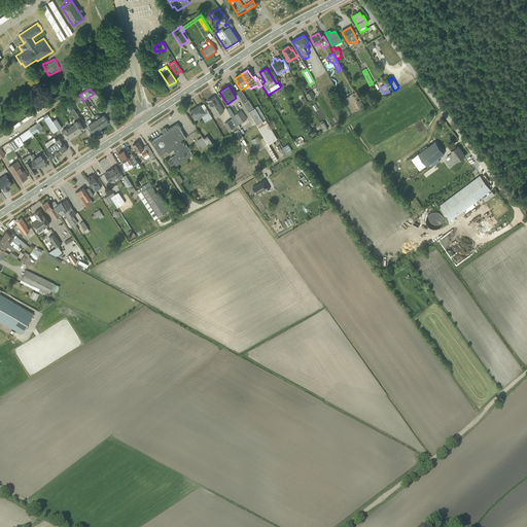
[(241,90),(237,93),(264,137),(268,144),(277,139),(266,120),(257,107),(253,109),(248,100),(247,101),(241,90)]
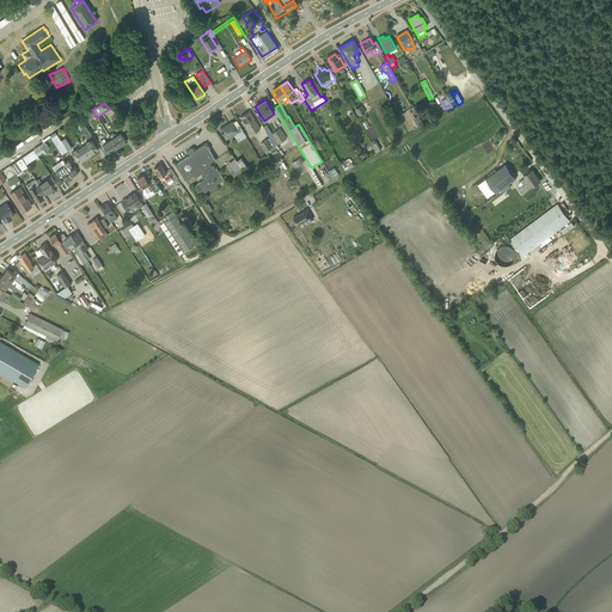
[(359,117),(366,112),(361,105),(355,109),(355,110),(355,111),(357,116),(359,116),(359,117)]
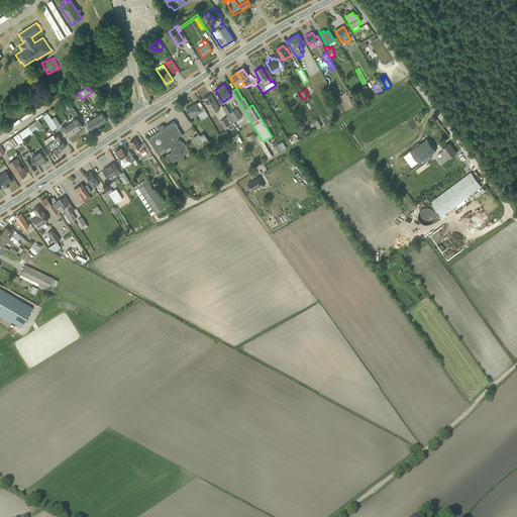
[(71,104),(81,97),(79,94),(68,100),(71,104)]
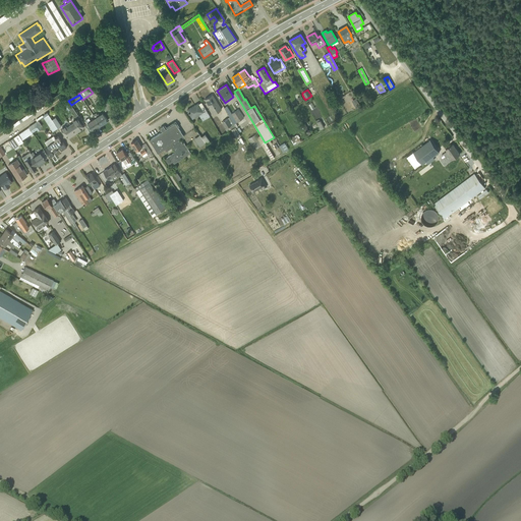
[(214,114),(221,110),(213,95),(205,100),(214,114)]
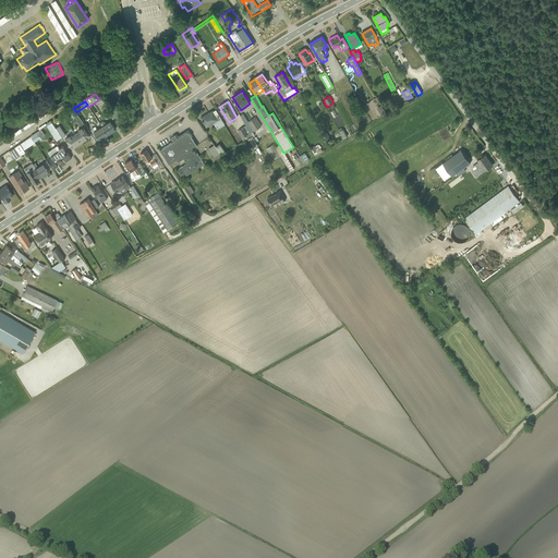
[(81,125),(83,123),(75,111),(72,108),(70,110),(81,125)]
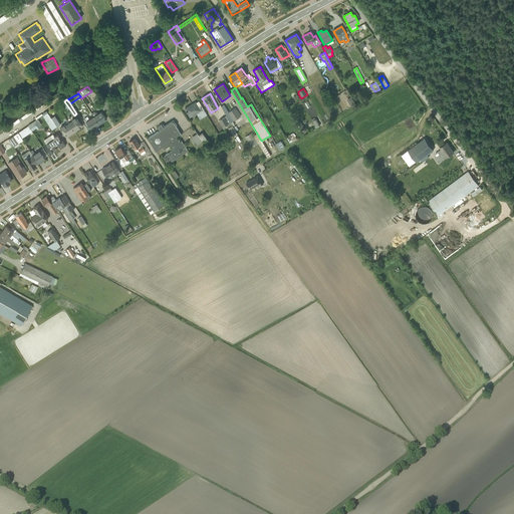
[(100,105),(103,109),(108,106),(108,105),(109,104),(107,100),(106,101),(104,99),(99,102),(100,105)]
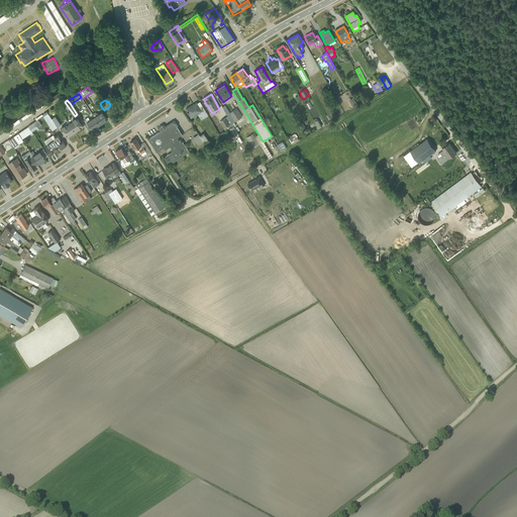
[(201,120),(208,116),(202,106),(199,107),(196,103),(186,109),(191,118),(197,114),(201,120)]
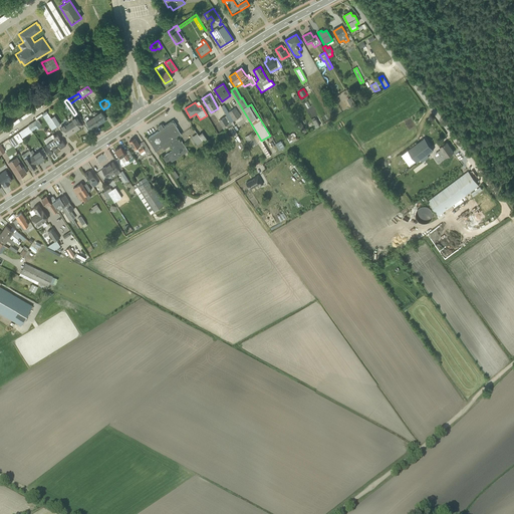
[(39,105),(21,117),(22,119),(40,108),(39,106),(40,106),(39,105)]
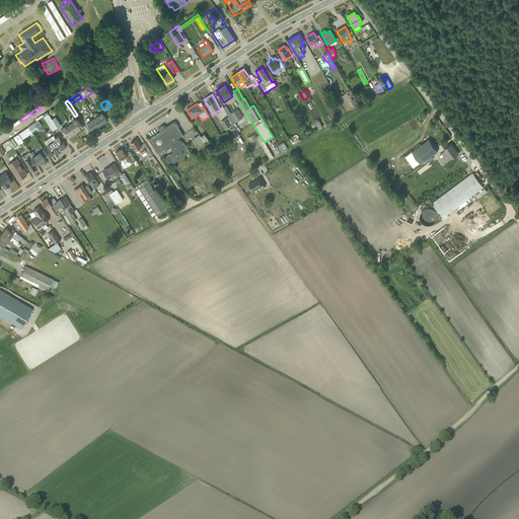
[(237,108),(230,114),(226,106),(223,107),(229,118),(234,126),(235,128),(236,126),(234,123),(243,118),(237,108)]
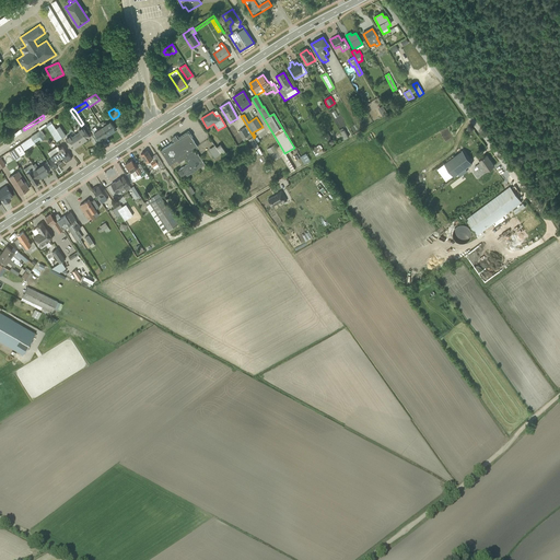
[(50,120),(46,124),(47,126),(46,126),(57,141),(62,138),(56,128),(50,120)]
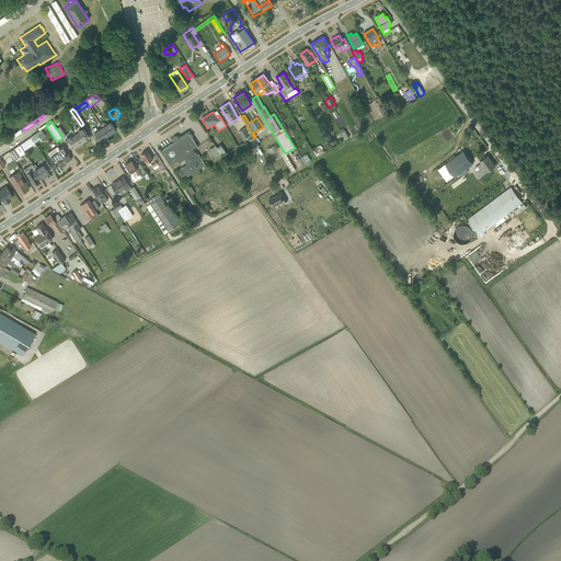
[(110,134),(116,130),(110,122),(102,127),(107,136),(111,135),(110,134)]
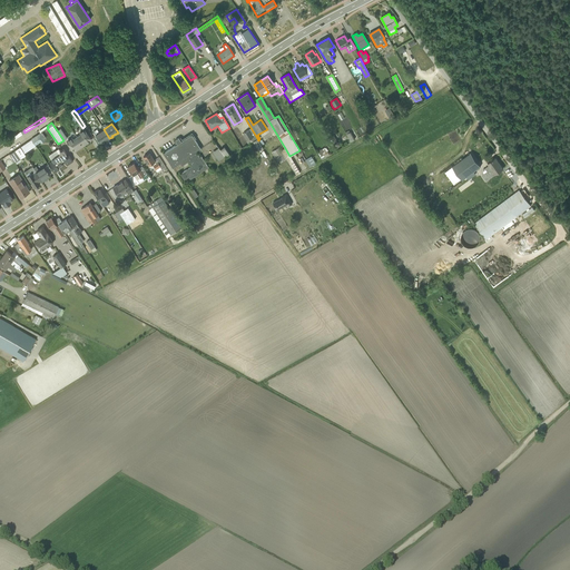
[(57,130),(64,140),(67,138),(60,128),(57,130)]
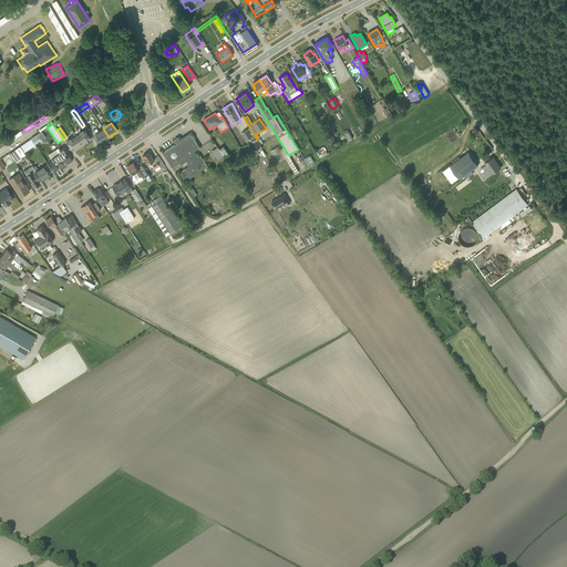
[(82,144),(90,138),(83,127),(79,131),(80,133),(76,135),(82,144)]
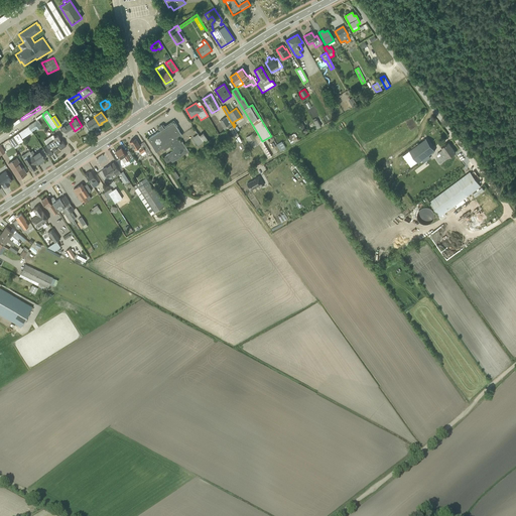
[(99,125),(94,117),(90,119),(88,117),(85,119),(91,130),(96,126),(97,127),(99,125)]
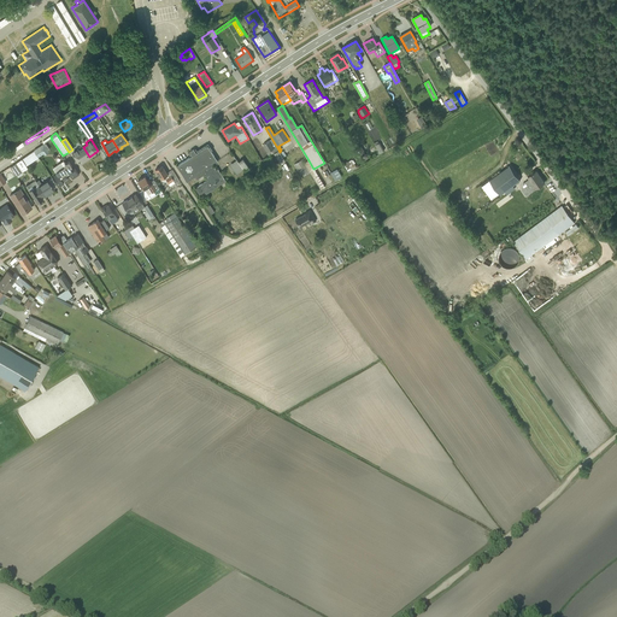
[(274,153),(278,150),(272,140),(269,141),(263,145),(268,153),(266,153),(269,157),(274,153)]
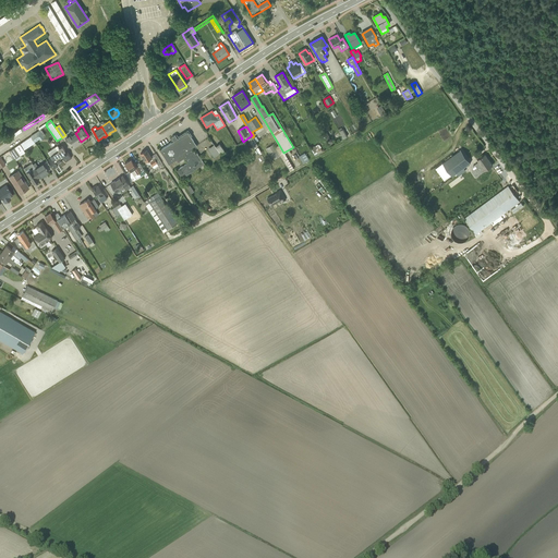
[(31,136),(34,142),(39,138),(40,140),(44,137),(43,136),(45,135),(40,129),(31,136)]
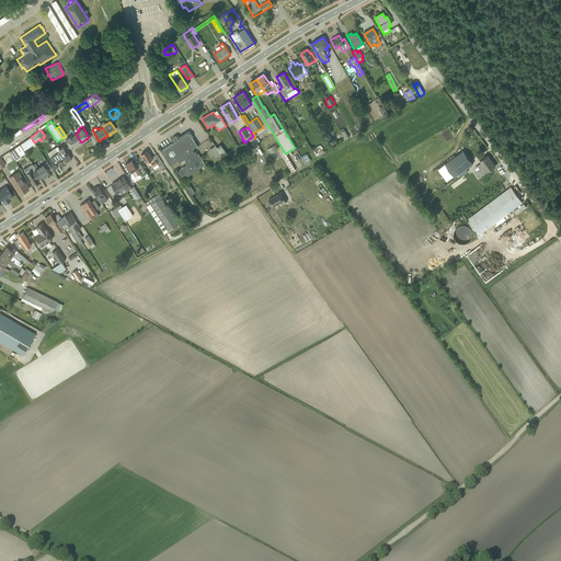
[(345,140),(350,138),(345,130),(344,130),(343,129),(340,130),(341,133),(345,140)]
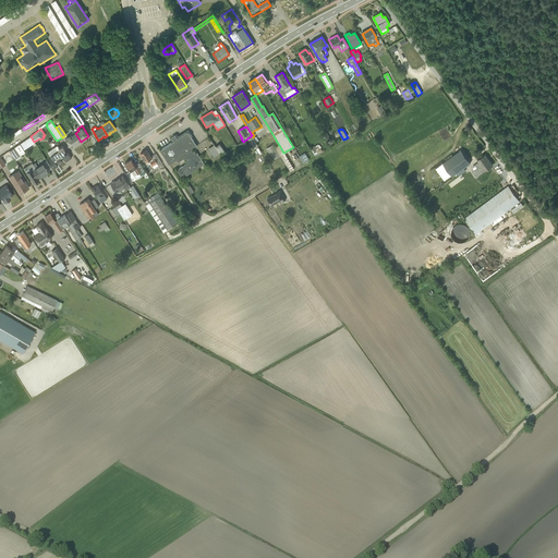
[(181,179),(204,164),(197,154),(195,154),(192,149),(196,146),(187,132),(179,137),(177,134),(170,138),(172,142),(159,150),(169,165),(176,159),(178,162),(179,161),(181,164),(184,161),(184,158),(187,162),(177,170),(181,179)]
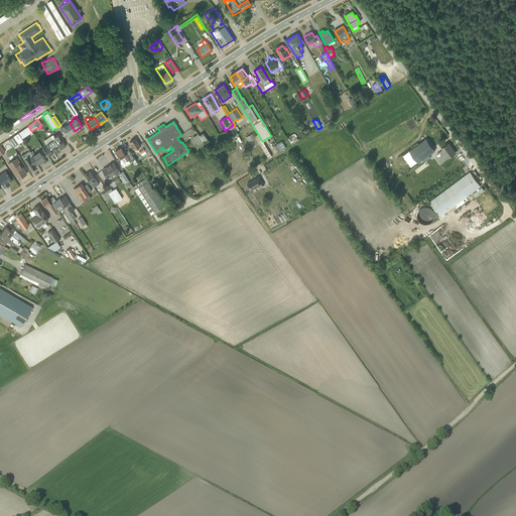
[(75,131),(70,123),(66,126),(65,124),(60,126),(67,136),(75,131)]
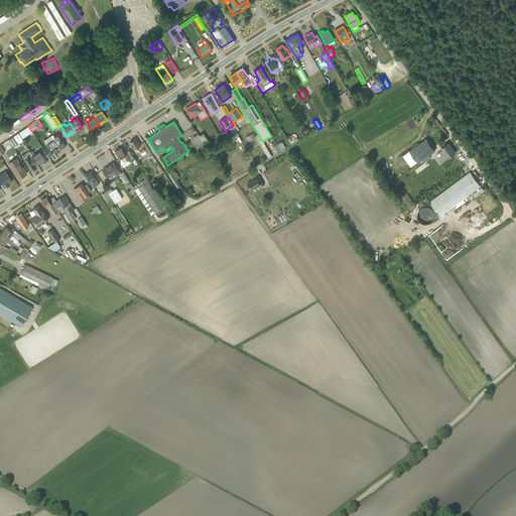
[(303,135),(307,133),(302,123),(298,125),(303,135)]
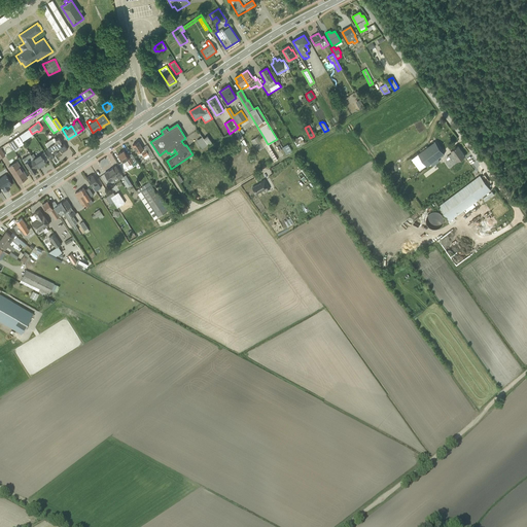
[(243,138),(239,130),(238,128),(234,131),(239,140),(243,138)]
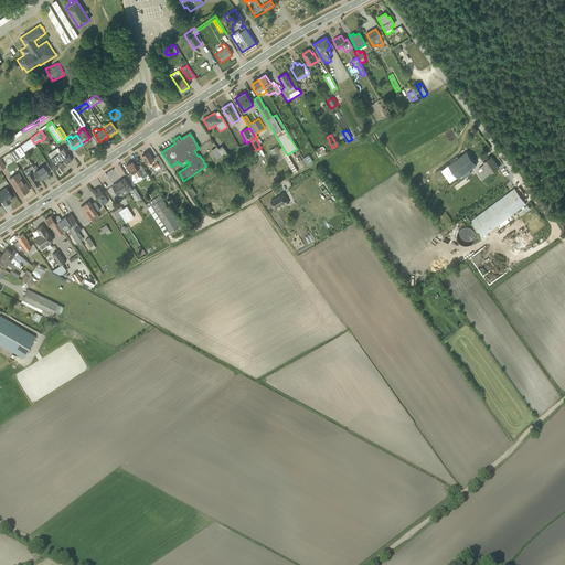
[(24,151),(35,145),(34,144),(31,138),(20,146),(24,151)]
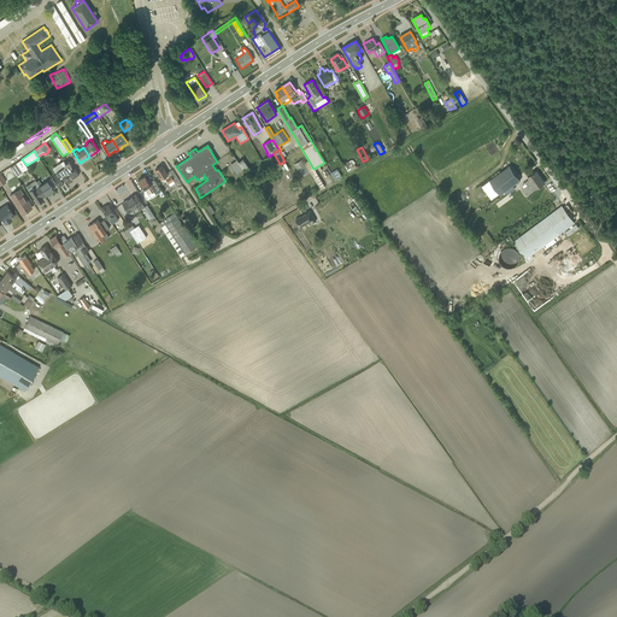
[(239,162),(244,170),(245,171),(248,168),(242,159),(239,162)]
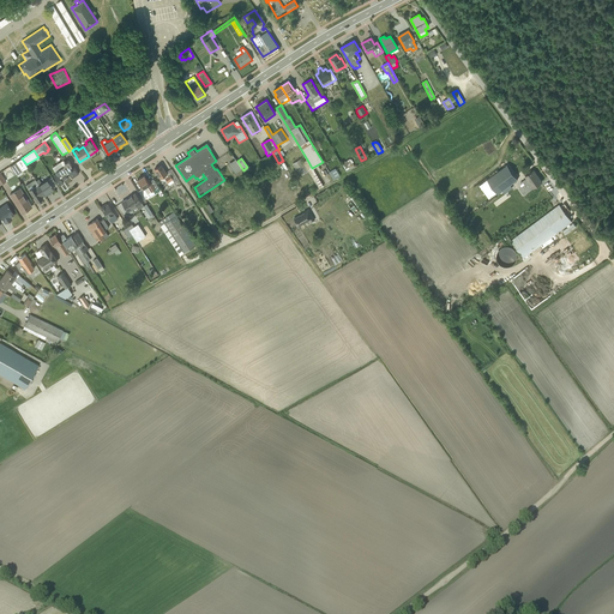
[(324,186),(312,168),(307,160),(304,162),(301,158),(293,164),(300,176),(308,172),(319,188),(324,186)]
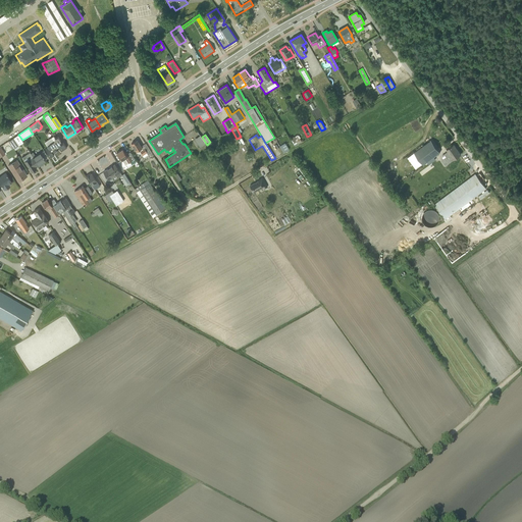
[(61,152),(66,148),(63,143),(60,144),(59,142),(61,141),(58,137),(57,137),(55,138),(54,137),(53,136),(45,142),(48,147),(45,149),(50,157),(54,155),(53,153),(59,149),(61,152)]
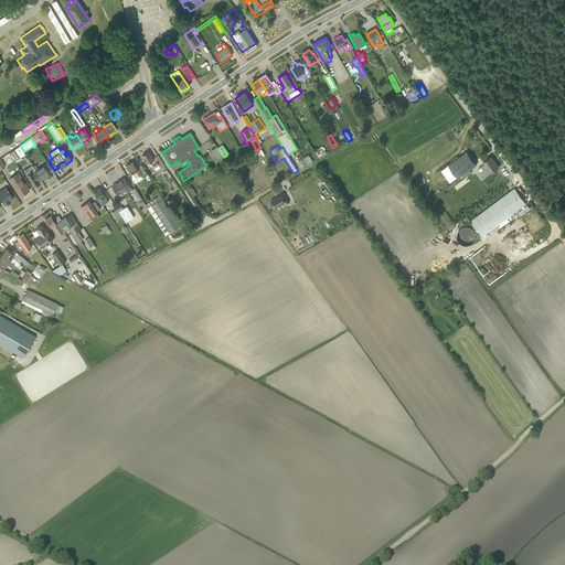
[(216,160),(223,156),(219,148),(216,147),(210,151),(216,160)]
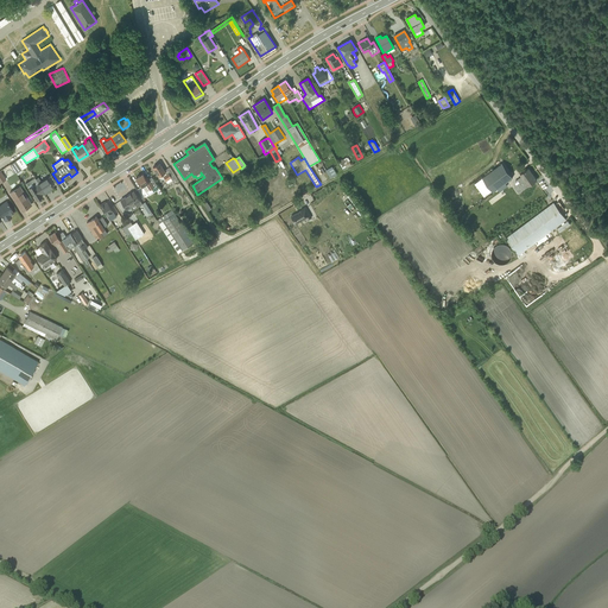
[(346,159),(346,158),(339,163),(343,171),(352,166),(349,163),(348,163),(349,162),(347,158),(346,159)]
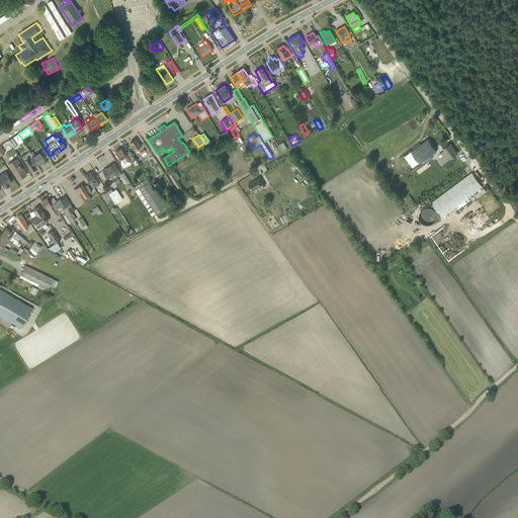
[(13,148),(18,145),(13,137),(8,141),(13,148)]
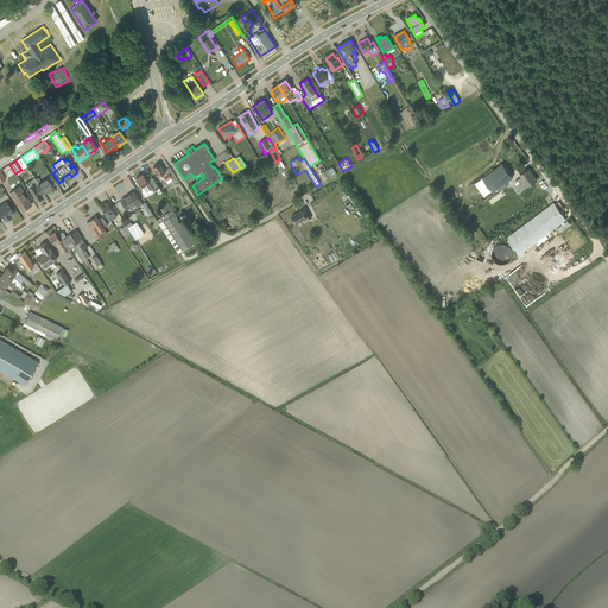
[(170,168),(164,171),(159,164),(153,168),(162,183),(165,181),(168,184),(176,178),(170,168)]
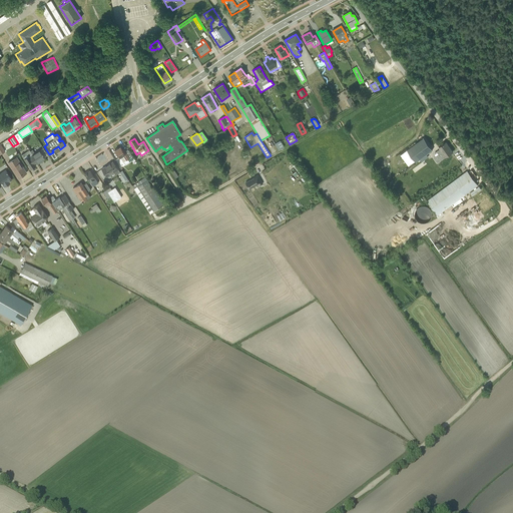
[(407,150),(416,162),(433,150),(424,138),(407,150)]
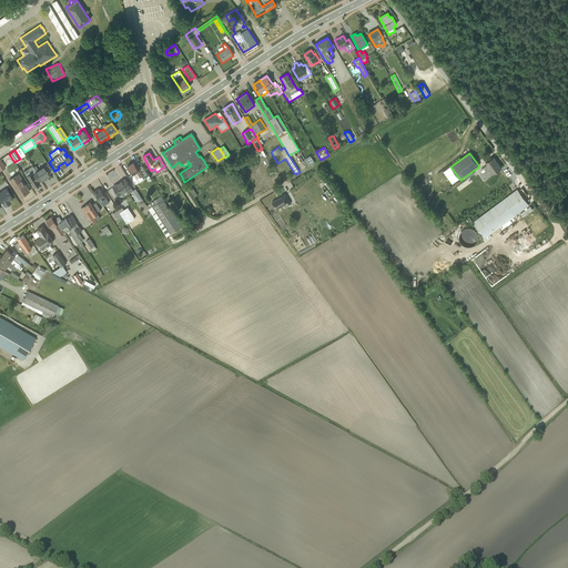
[(308,166),(314,163),(310,156),(304,160),(308,166)]
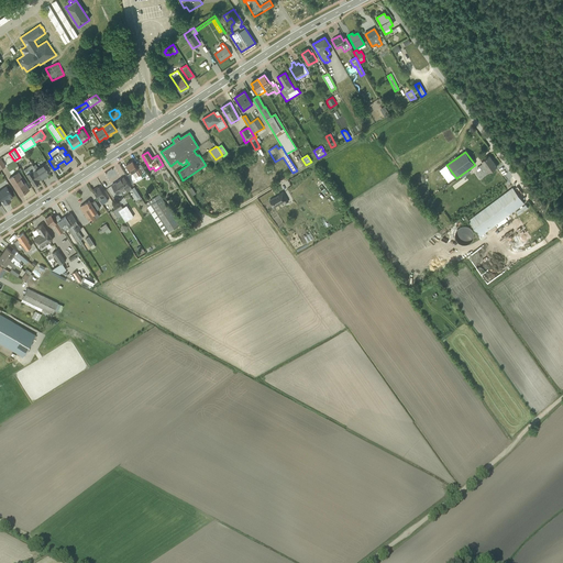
[(483,177),(497,167),(489,156),(482,162),(483,164),(479,166),(482,170),(479,172),(483,177)]
